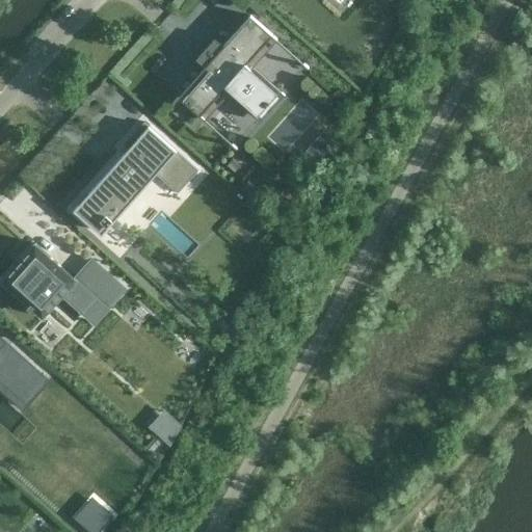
[(319,0),(340,20),(355,0),(376,0),(377,1),(377,0),(319,0)]
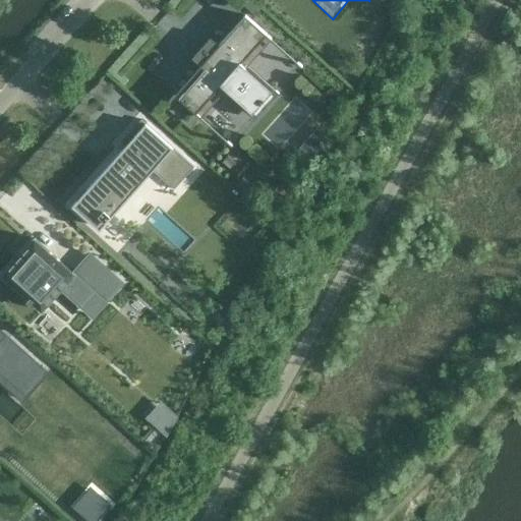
[(271,91),(241,64),(267,35),(245,15),(219,46),(223,49),(221,52),(215,55),(210,60),(209,63),(208,66),(179,99),(196,114),(222,85),(252,112),(259,105),(261,106),(267,100),(265,99),(271,91)]
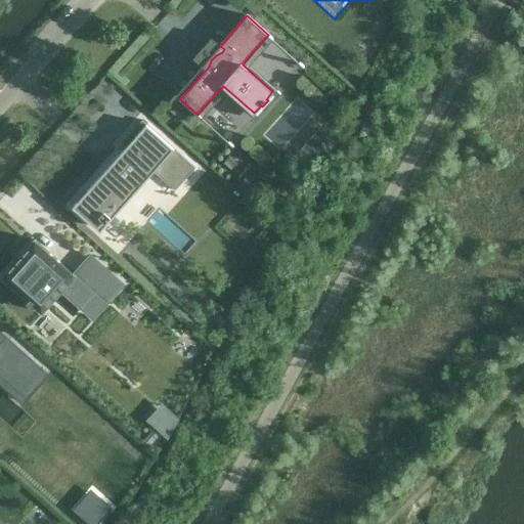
[(147,117),(61,211),(94,242),(97,238),(101,239),(157,177),(173,192),(194,169),(176,153),(179,146),(147,117)]
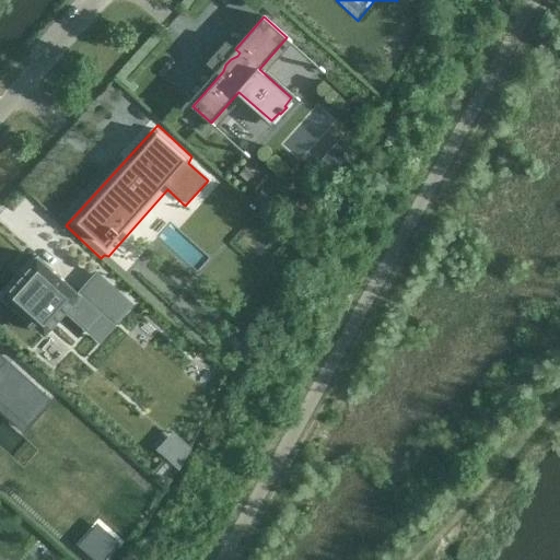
[(343,139),(328,153),(338,164),(353,150),(343,139)]
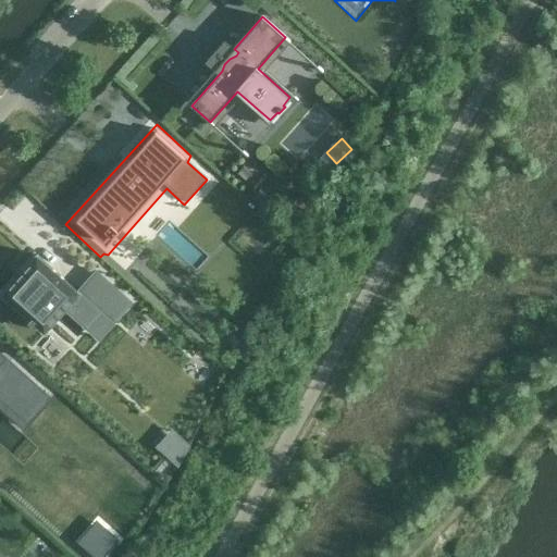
[(37,255),(2,295),(31,319),(28,321),(33,324),(34,323),(45,333),(65,309),(86,329),(97,316),(101,316),(112,325),(132,302),(97,271),(78,292),(37,255)]
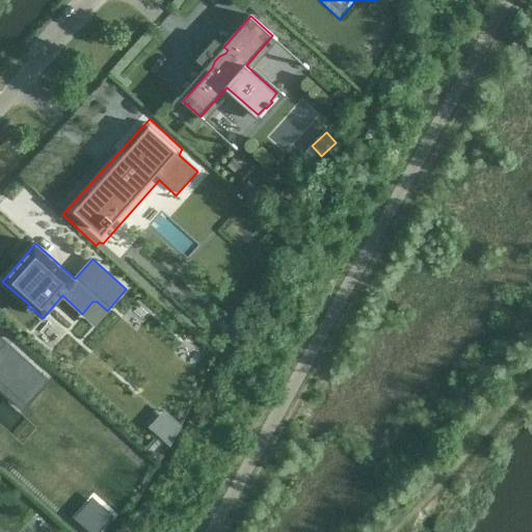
[(173,419),(159,434),(170,445),(181,426),(173,419)]
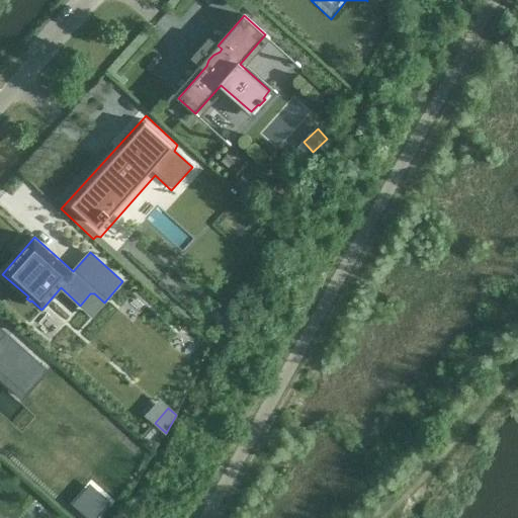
[(72,503),(89,517),(97,517),(113,500),(92,481),(72,503)]
